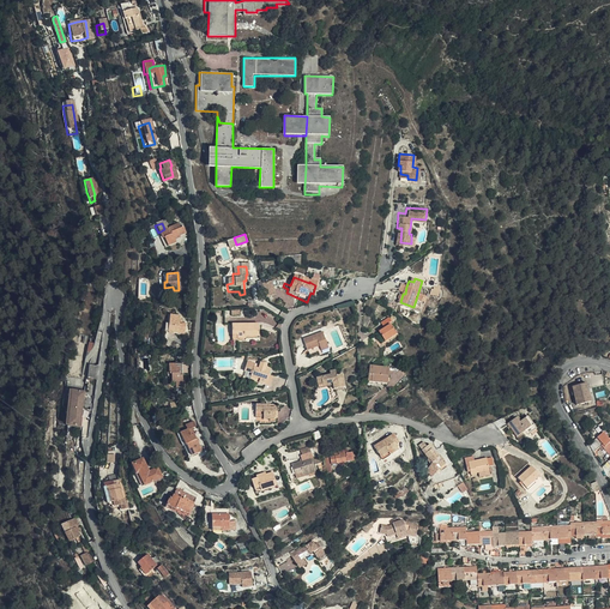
[(177,331),(183,331),(183,324),(177,323),(177,315),(168,315),(167,332),(177,333),(177,331)]
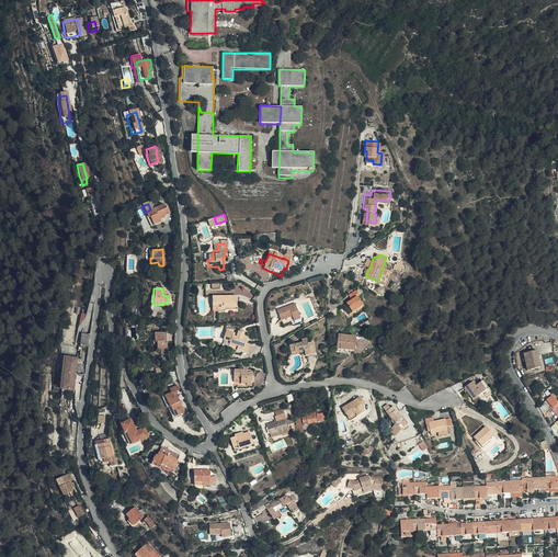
[(345,298),(348,302),(352,298),(357,294),(355,292),(345,298)]
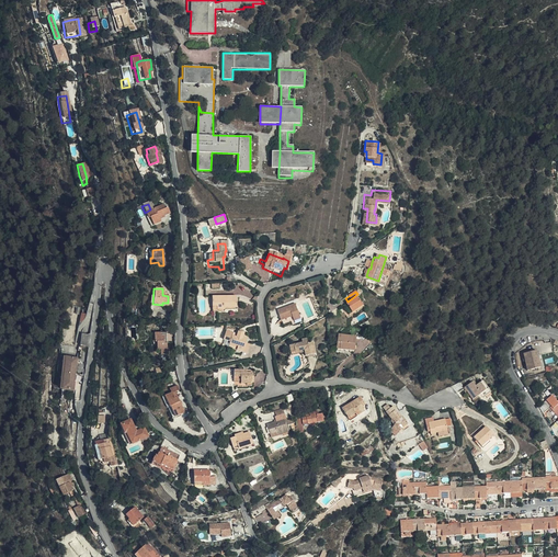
[(209,300),(209,310),(209,311),(215,311),(215,315),(221,315),(221,313),(234,313),(234,300),(209,300)]
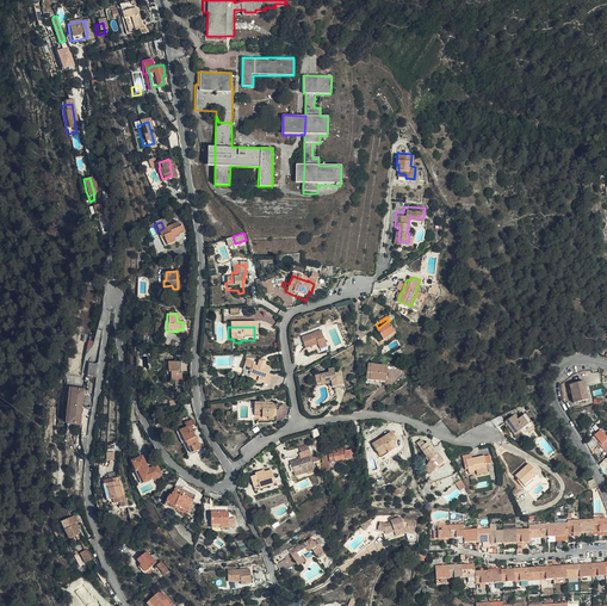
[(384,327),(379,331),(373,334),(381,344),(391,335),(384,327)]
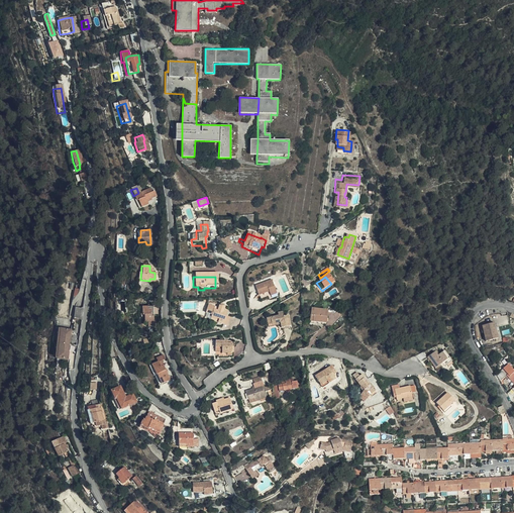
[(271,294),(277,292),(273,278),(255,284),(259,294),(270,290),(271,294)]
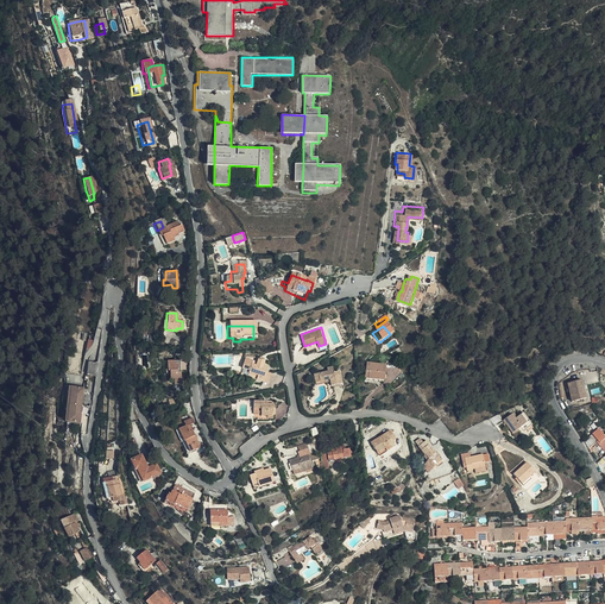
[(146,371),(145,358),(132,359),(133,372),(146,371)]
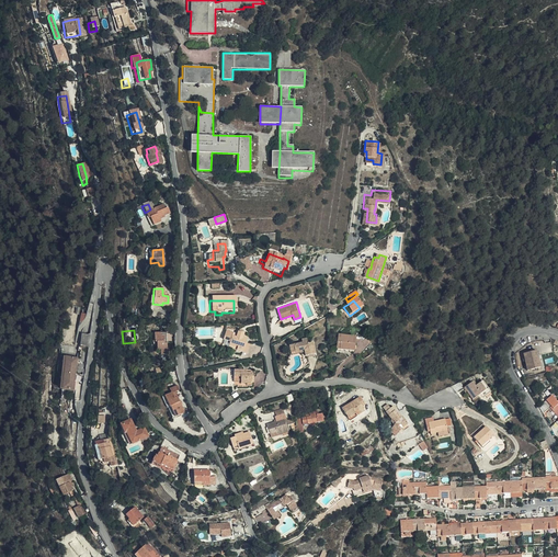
[(224,341),(230,343),(239,345),(238,350),(238,352),(243,353),(247,337),(245,337),(245,333),(238,331),(237,337),(232,337),(234,333),(226,332),(224,341)]
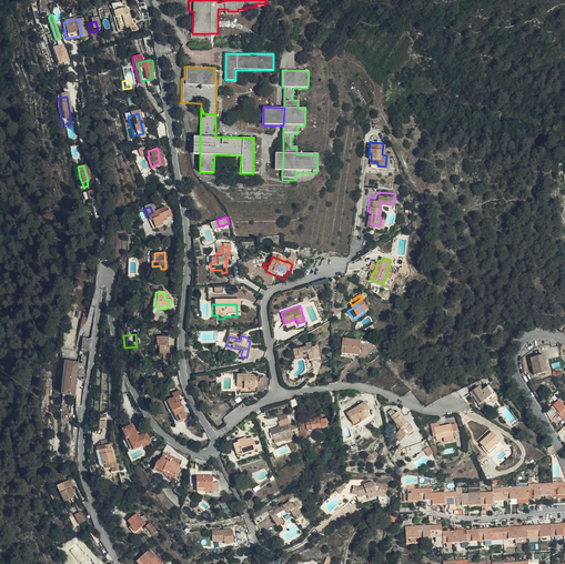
[(344,351),(359,353),(360,339),(343,336),(342,342),(345,342),(344,351)]
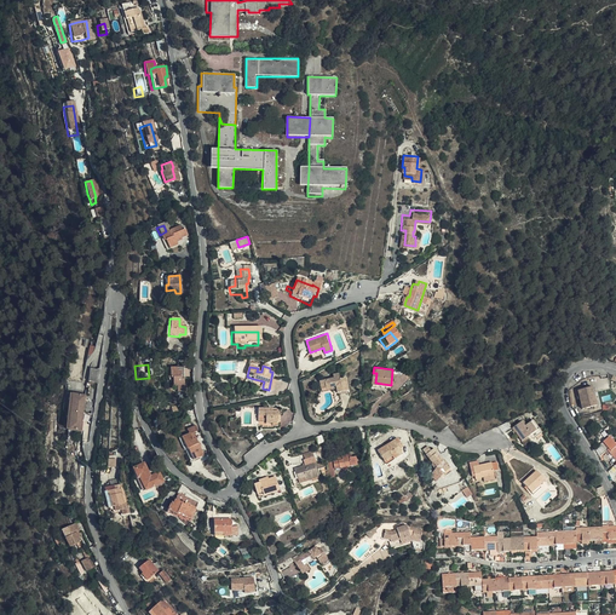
[(178,392),(186,392),(185,368),(172,368),(173,388),(178,388),(178,392)]
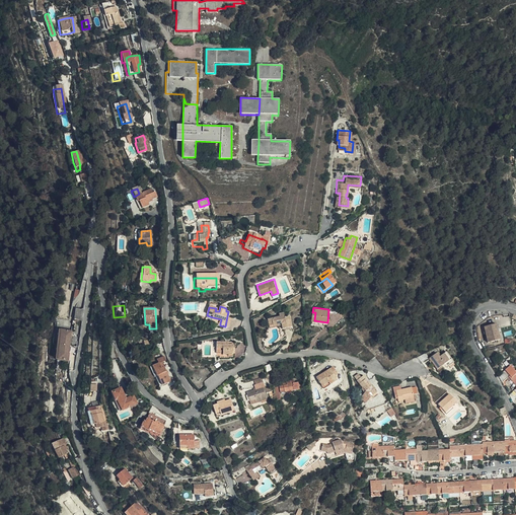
[(264,318),(265,325),(281,323),(281,325),(281,328),(290,327),(288,316),(284,316),(283,312),(279,312),(279,316),(264,318)]
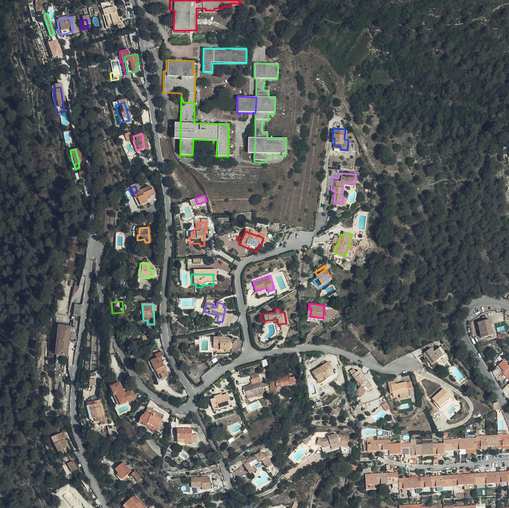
[(478,341),(490,338),(486,324),(475,327),(478,341)]
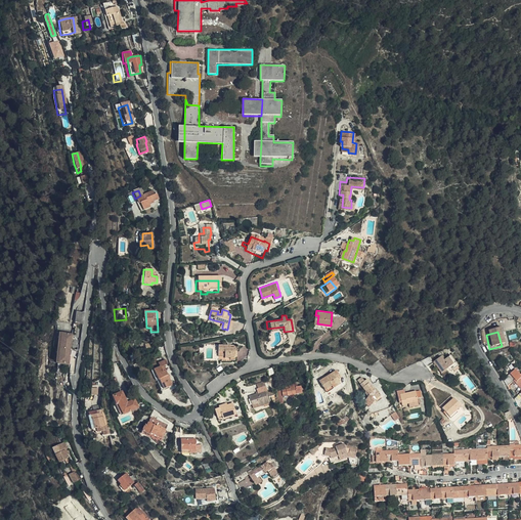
[(57,352),(67,353),(67,348),(66,347),(66,344),(68,344),(69,338),(58,337),(57,352)]
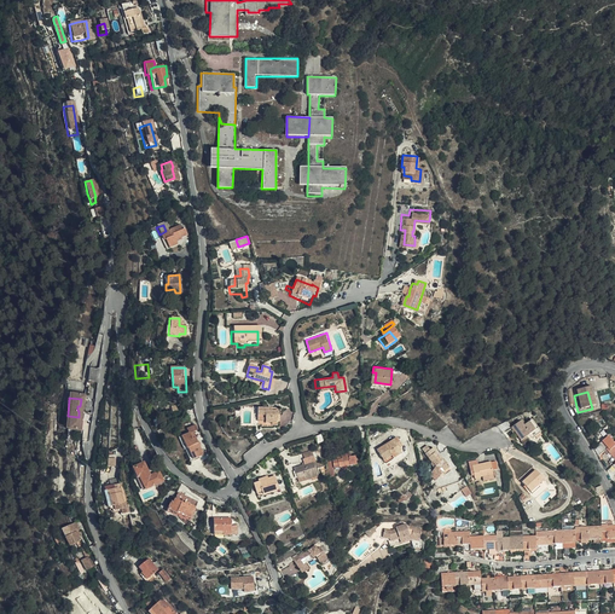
[(262,427),(274,428),(274,412),(264,412),(264,410),(260,410),(260,412),(255,411),(255,426),(262,426),(262,427)]
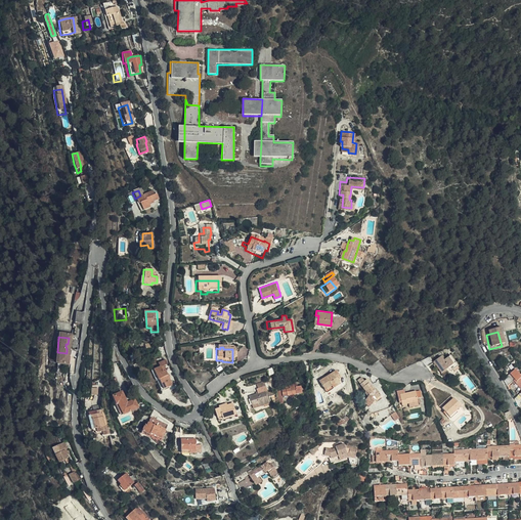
[(67,358),(67,353),(57,352),(56,366),(60,367),(67,367),(68,361),(64,361),(64,357),(67,358)]
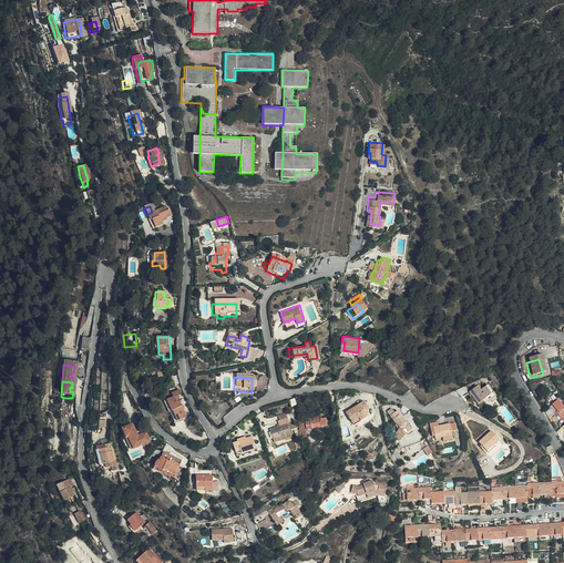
[(491,386),(484,389),(481,391),(479,388),(471,392),(474,397),(479,395),(481,399),(477,401),(480,406),(484,403),(489,401),(490,403),(499,398),(491,386)]
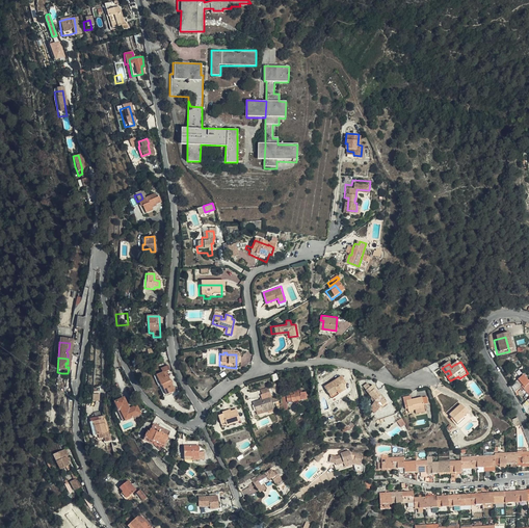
[(164,375),(161,376),(153,378),(157,389),(159,388),(163,398),(172,395),(164,375)]
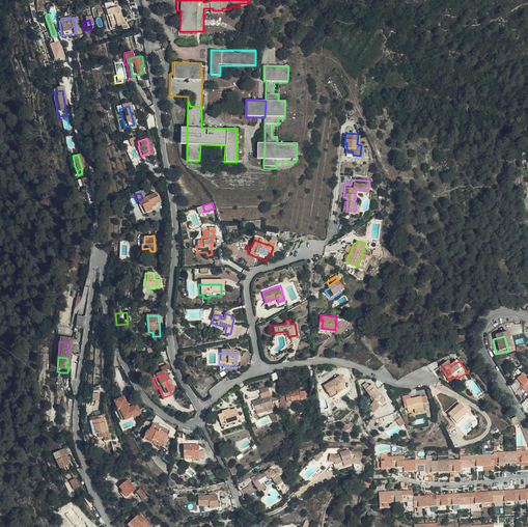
[(334,401),(341,396),(340,394),(346,390),(344,386),(348,384),(343,376),(325,386),(334,401)]
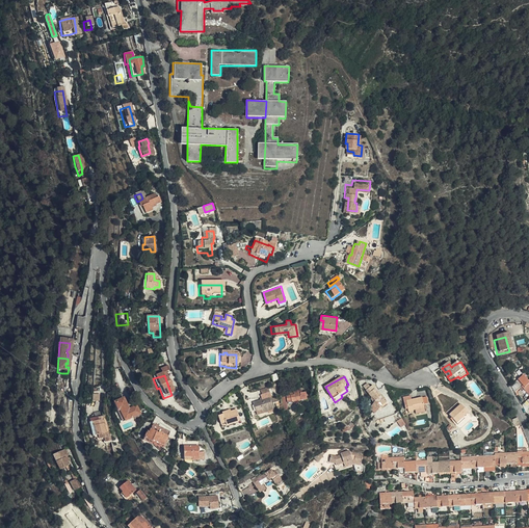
[(528,406),(528,381),(525,385),(521,379),(513,385),(519,391),(527,401),(526,403),(528,406)]
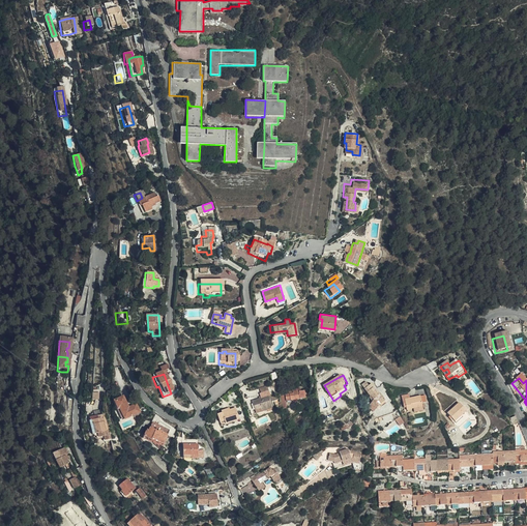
[(370,408),(375,412),(381,404),(380,403),(383,400),(384,401),(387,399),(383,392),(381,393),(378,390),(377,390),(374,386),(375,385),(373,382),(371,384),(368,380),(363,383),(371,396),(372,395),(376,401),(370,408)]
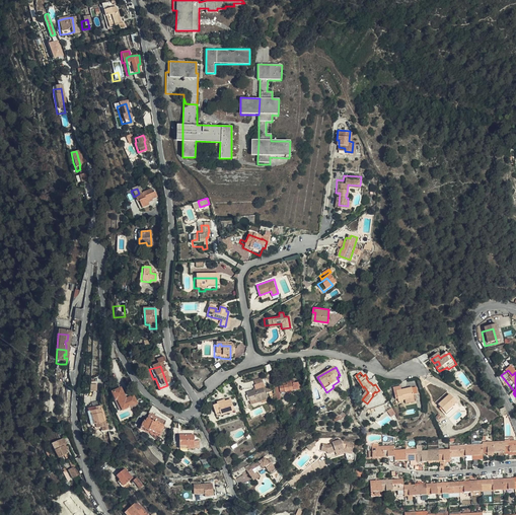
[(333,385),(334,387),(343,382),(344,380),(344,373),(340,375),(337,377),(339,381),(333,385)]
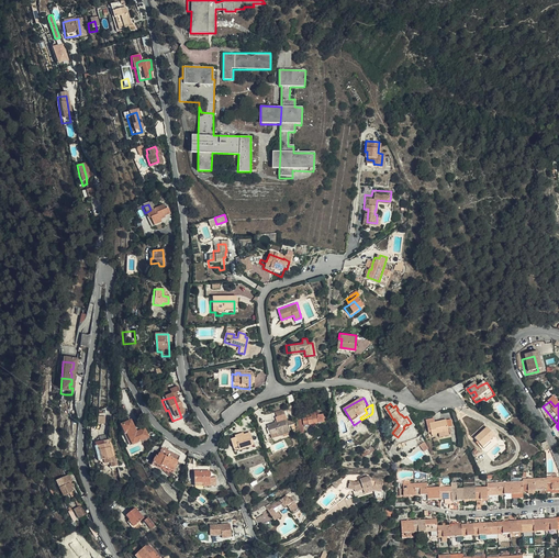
[(548,413),(543,406),(537,412),(543,417),(548,413)]
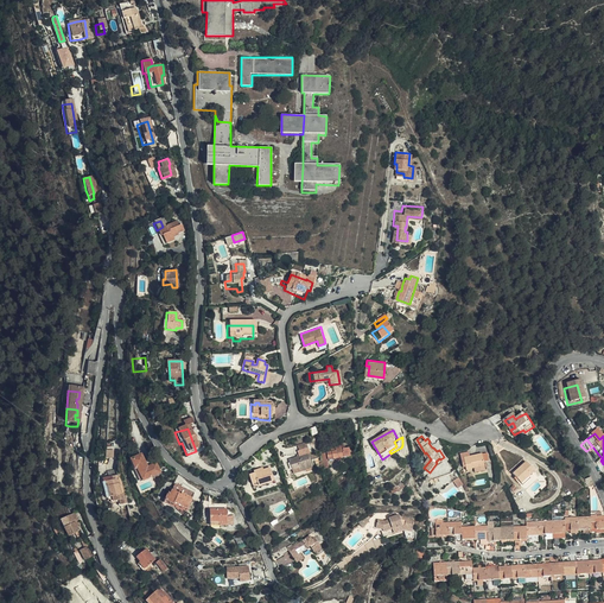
[(323,456),(325,470),(332,469),(331,462),(353,457),(351,452),(354,452),(353,449),(348,450),(347,446),(337,449),(338,450),(334,451),(334,455),(323,456)]
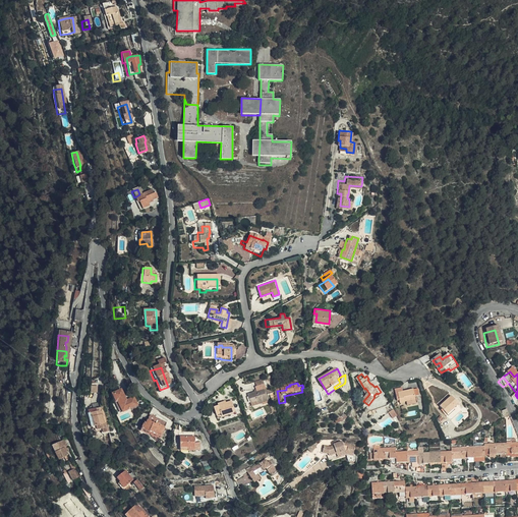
[(250,409),(270,403),(267,392),(270,391),(269,386),(259,389),(260,393),(250,396),(253,404),(248,405),(250,409)]
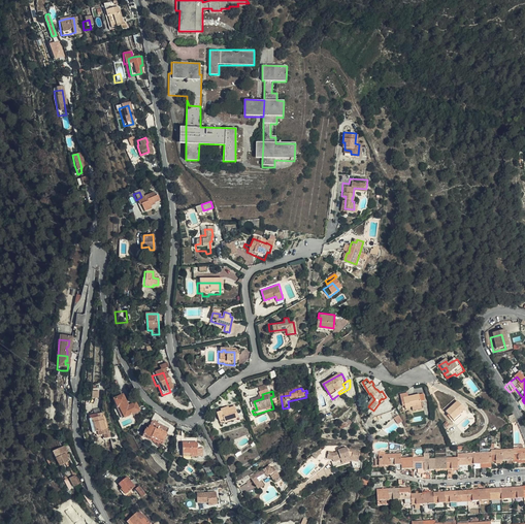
[(125,398),(123,394),(115,398),(119,407),(121,406),(127,417),(141,410),(137,401),(135,402),(131,395),(125,398)]
